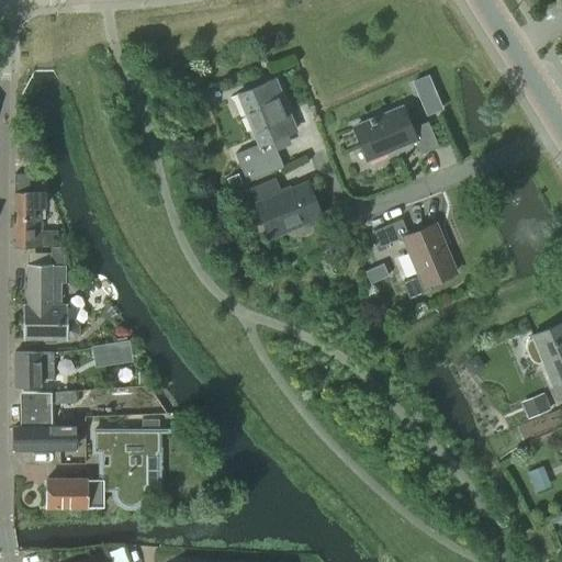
[(246,181),(283,167),(272,139),(295,130),(274,79),(237,93),(258,144),(235,153),(246,181)]
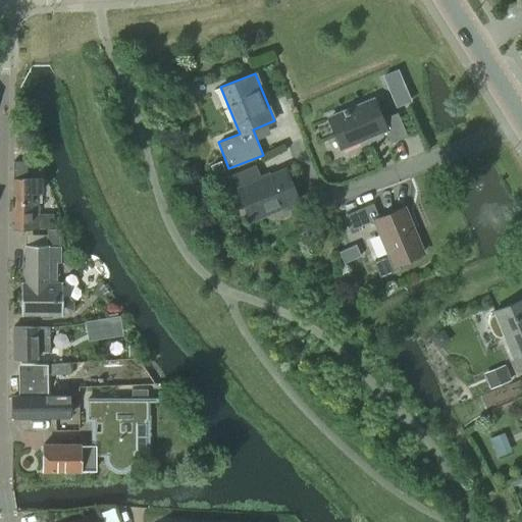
[(372,98),(327,116),(342,149),(385,131),(390,143),(407,136),(397,112),(381,118),(372,98)]
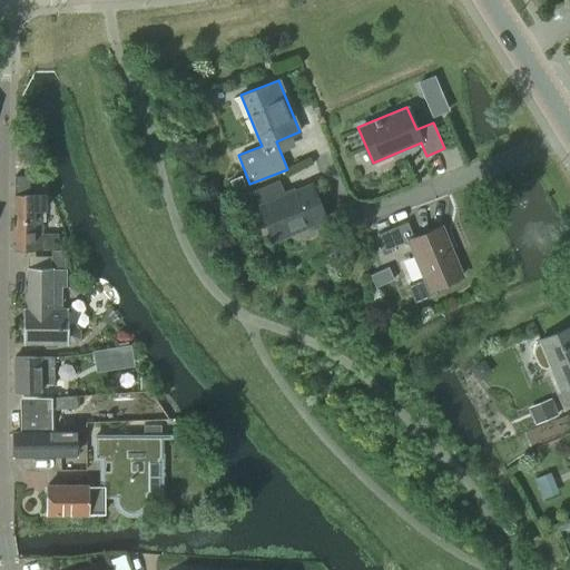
[(42,234),(42,213),(42,209),(45,209),(45,194),(30,194),(30,176),(13,177),(15,249),(41,249),(64,249),(57,234),(42,234)]
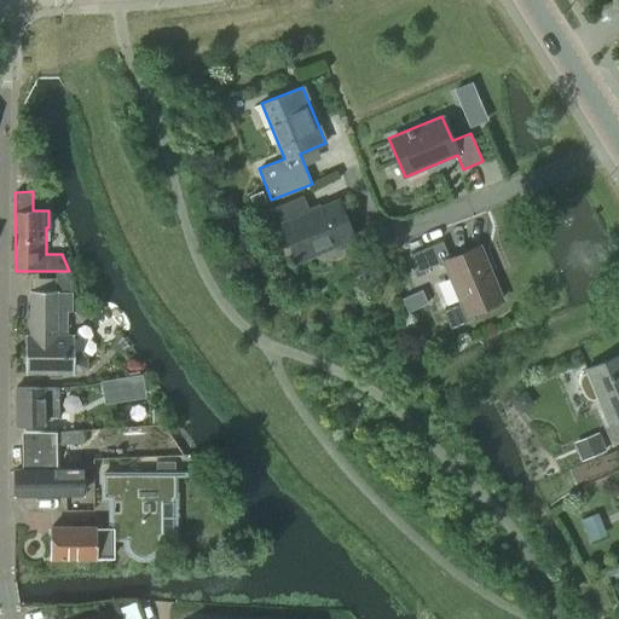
[(353,238),(337,200),(310,212),(302,196),(262,212),(272,233),(283,229),(296,261),(353,238)]
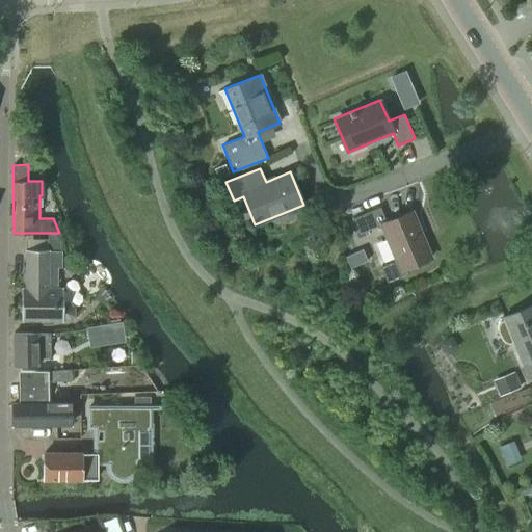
[(430,257),(411,211),(387,222),(380,207),(352,218),(358,234),(381,224),(396,260),(380,266),(387,282),(403,275),(401,269),(430,257)]
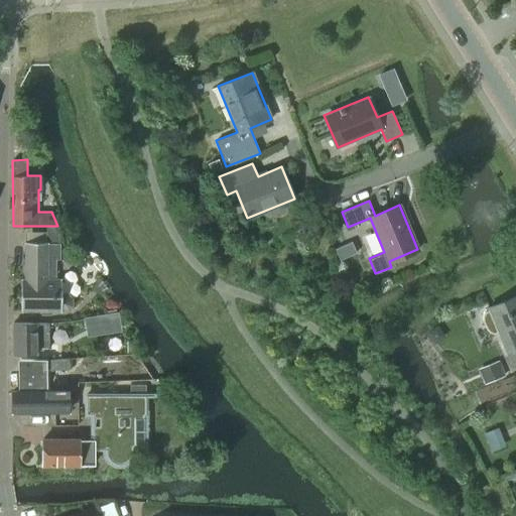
[(352,241),(335,249),(340,260),(357,252),(352,241)]
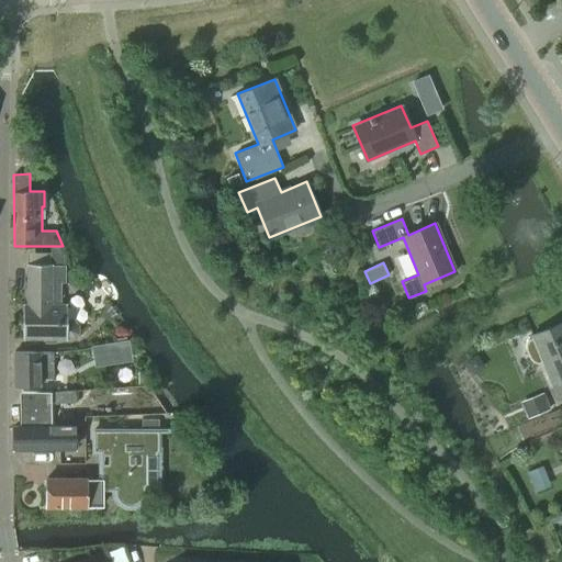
[(26,303),(23,303),(23,339),(42,339),(46,343),(55,343),(59,339),(67,339),(67,338),(75,338),(79,334),(79,325),(75,321),(67,319),(67,304),(62,304),(62,282),(65,282),(65,265),(26,265),(26,303)]
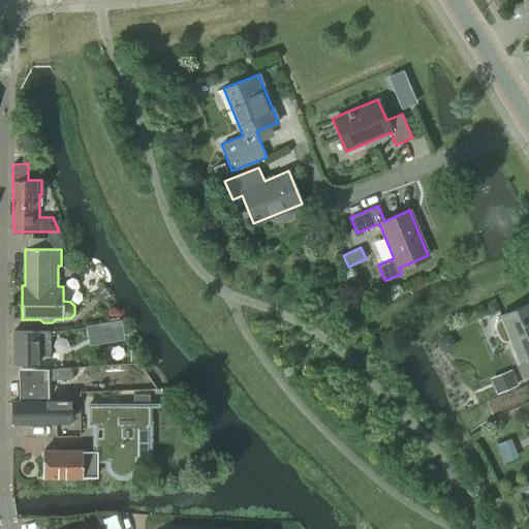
[(528,303),(500,315),(501,317),(497,319),(496,323),(496,328),(499,336),(502,339),(506,341),(510,340),(519,362),(524,372),(528,370),(528,303)]
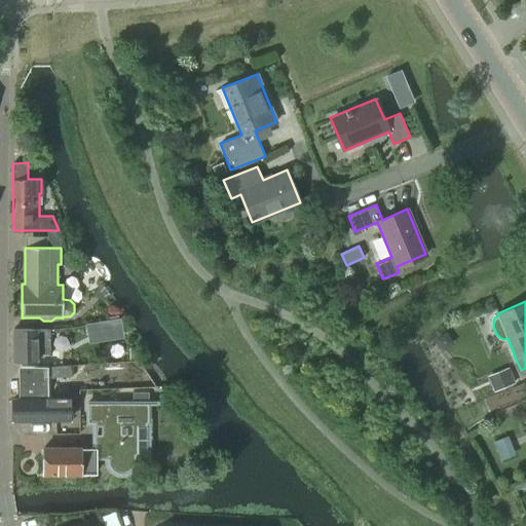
[(70,327),(70,328),(72,337),(121,329),(119,317),(70,327)]
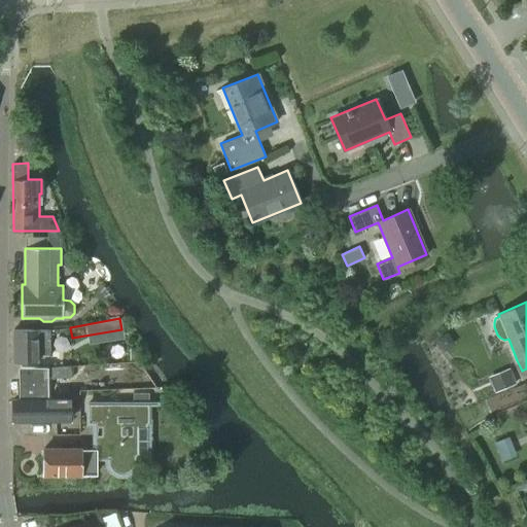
[(49,329),(13,330),(12,330),(12,362),(38,362),(37,356),(50,356),(49,329)]
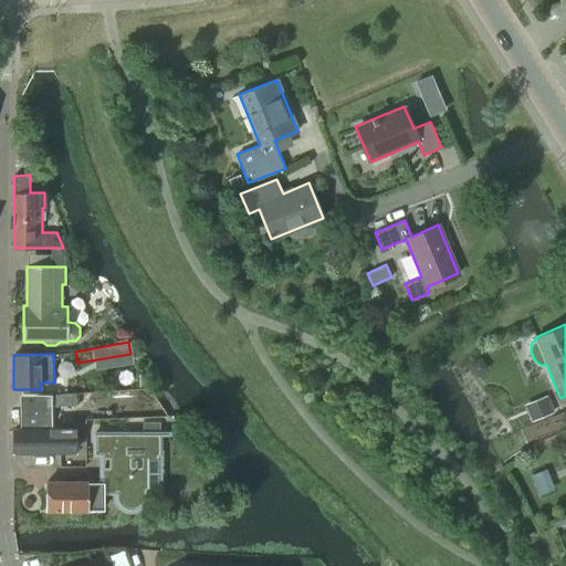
[(61,392),(85,391),(85,383),(79,383),(79,378),(61,379),(61,392)]
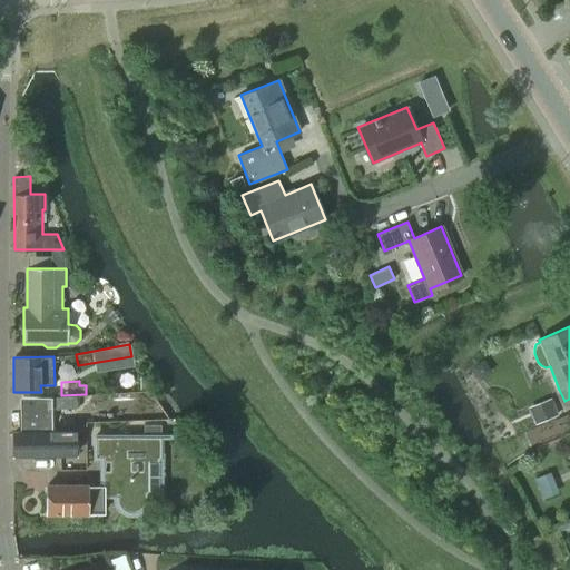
[(13,455),(20,455),(76,454),(76,431),(52,431),(51,409),(76,409),(76,396),(21,397),(22,431),(13,431),(13,455)]
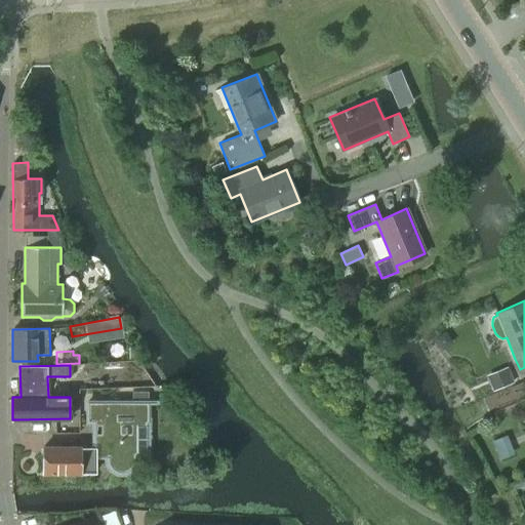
[(43,446),(43,475),(81,474),(81,473),(94,473),(94,457),(107,457),(108,463),(112,469),(118,472),(124,472),(129,468),(133,462),(133,456),(135,456),(135,454),(133,454),(133,438),(134,438),(134,437),(133,437),(133,420),(147,420),(147,402),(156,402),(156,401),(86,402),(86,403),(86,420),(103,420),(103,437),(93,437),(93,447),(80,447),(80,445),(43,446)]
